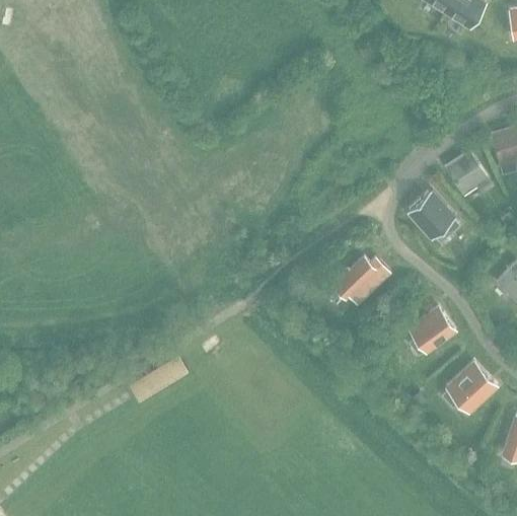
[(425,0),(446,13),(454,0),(425,0)]
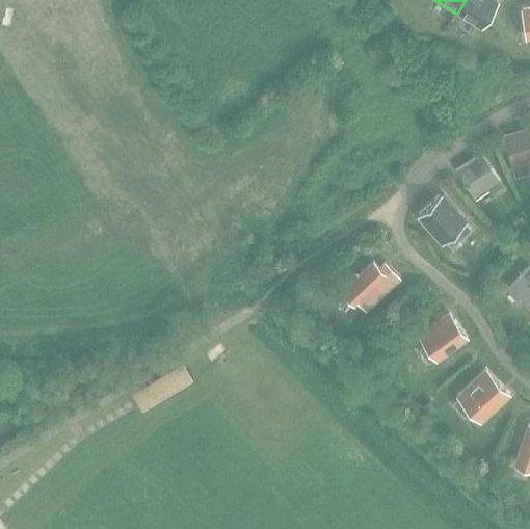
[(498,4),(491,0),(466,0),(457,14),(482,29),(498,4)]
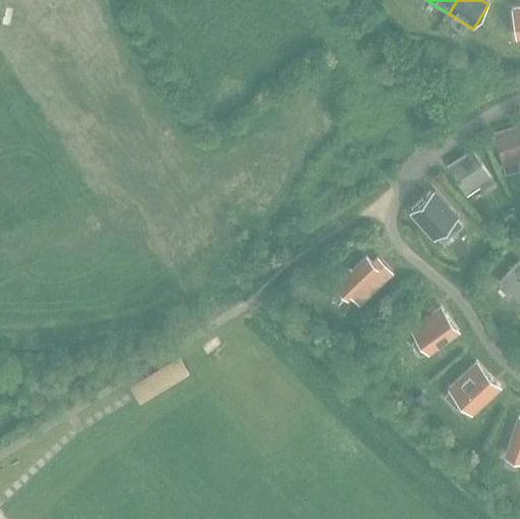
[(518,162),(519,164),(519,128),(495,136),(504,166),(518,162)]
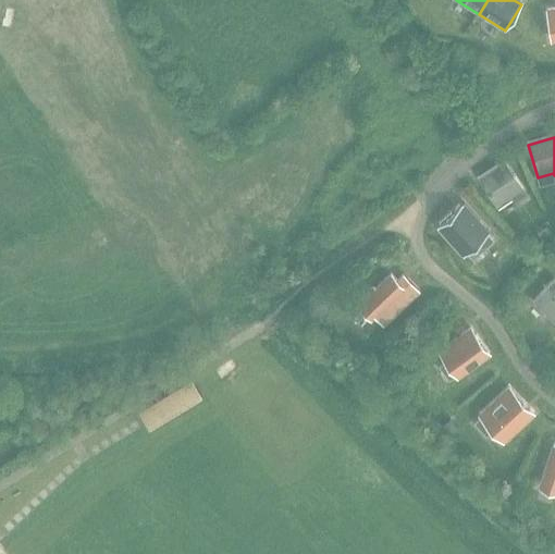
[(505,164),(482,180),(504,211),(518,204),(523,211),(533,206),(527,196),(523,192),(505,164)]
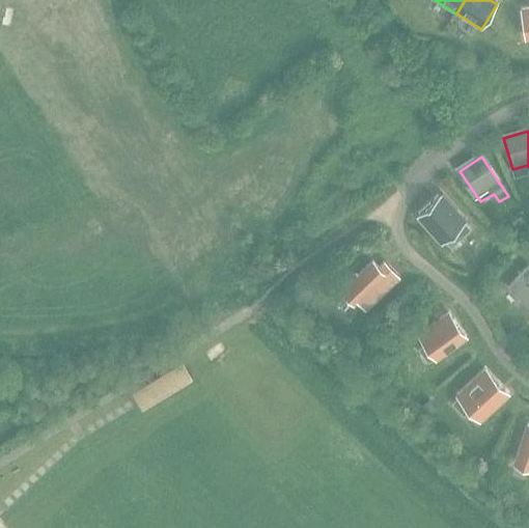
[(468,223),(443,195),(417,218),(442,247),(458,232),(464,239),(471,231),(466,225),(468,223)]
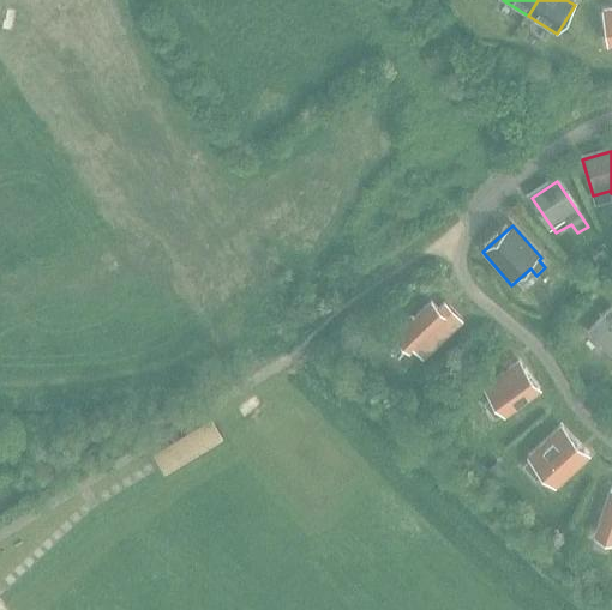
[(597,249),(589,252),(593,259),(600,257),(597,249)]
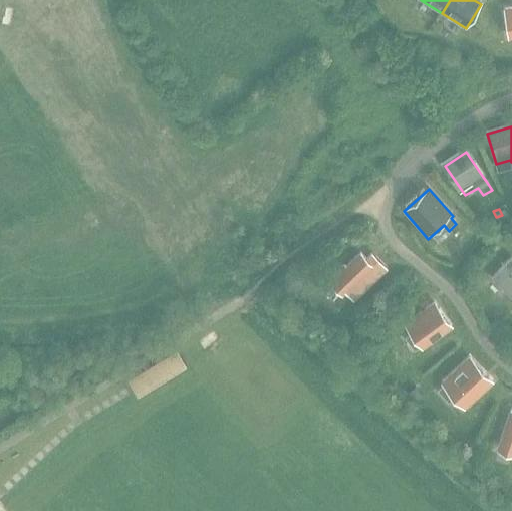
[(354,303),(389,271),(372,254),(367,259),(361,253),(330,283),(343,297),(346,294),(354,303)]
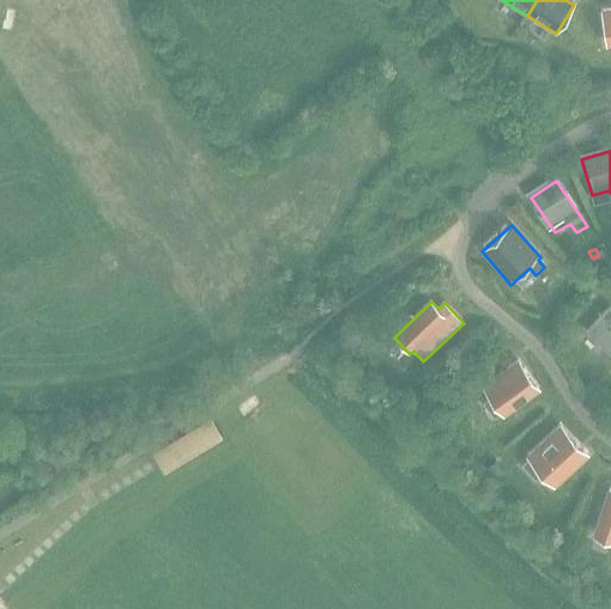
[(610,310),(588,334),(610,355),(610,310)]
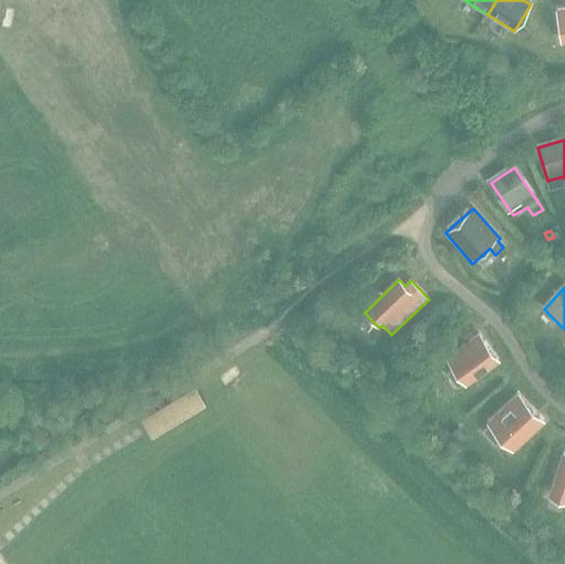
[(468,388),(501,362),(481,335),(447,360),(454,370),(448,375),(458,389),(464,385),(468,388)]
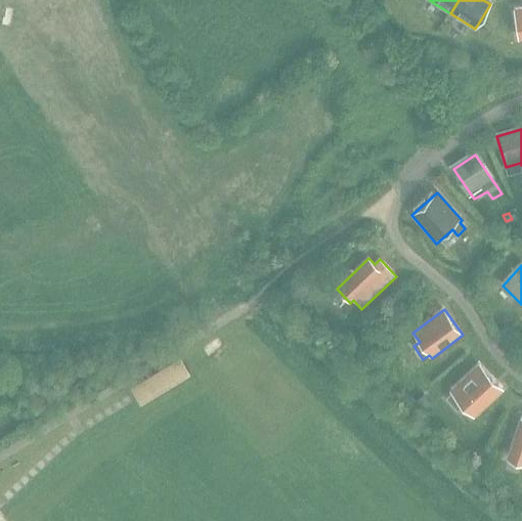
[(131,388),(141,404),(191,374),(181,357),(131,388)]
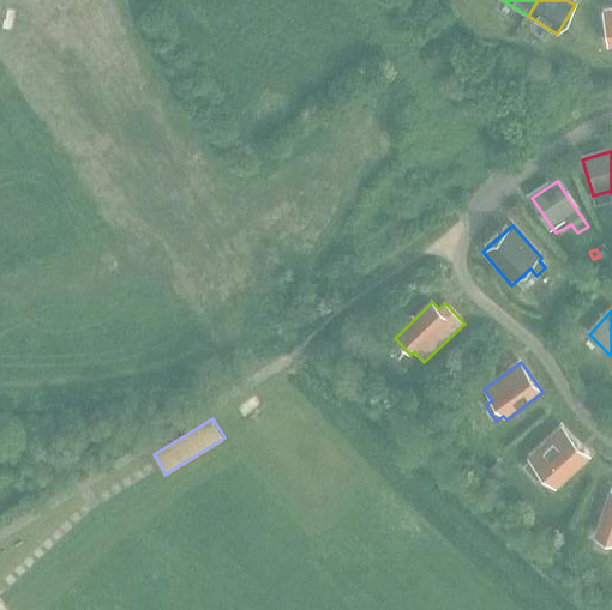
[(592,458),(563,427),(527,459),(531,463),(525,469),(538,482),(545,476),(558,489),(592,458)]
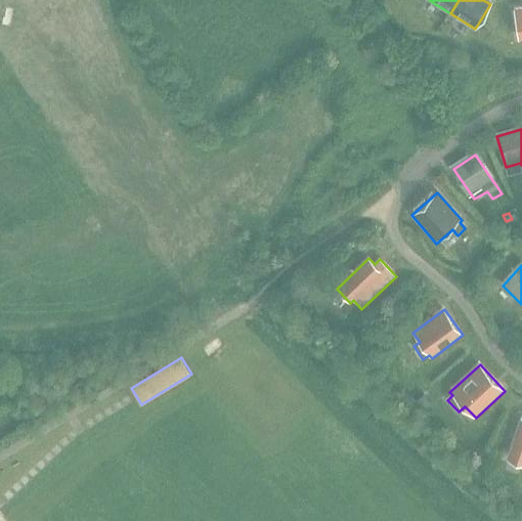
[(521,419),(507,461),(521,466),(521,419)]
